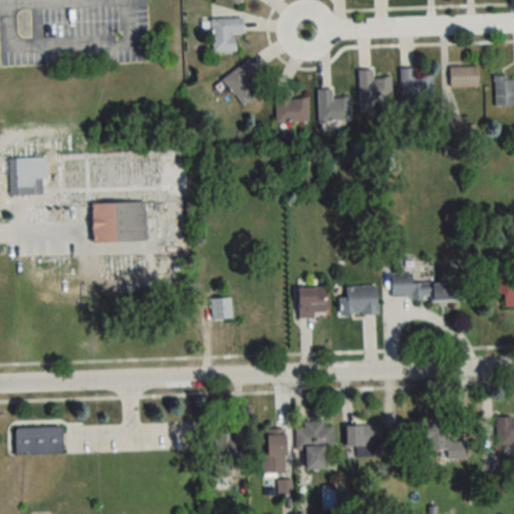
[(242,34),(242,18),(211,18),(211,52),(234,52),(233,34),(242,34)]
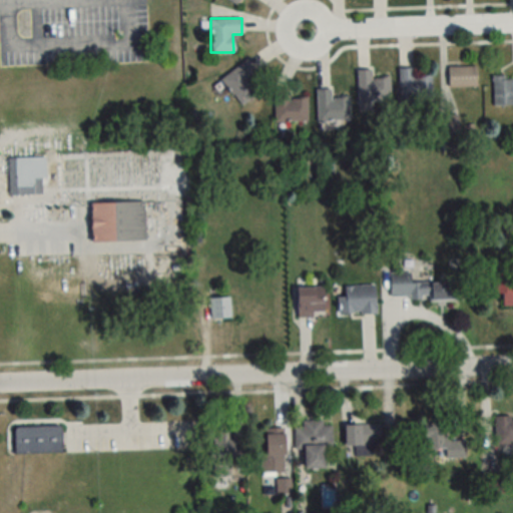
[(247,78),(255,70),(243,59),(220,82),(243,105),(259,89),(247,78)]
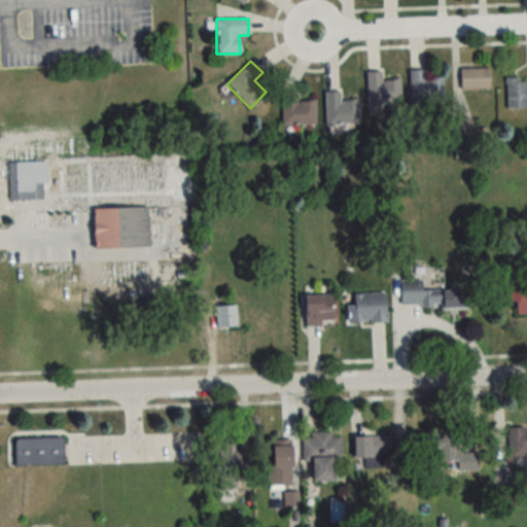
[(489,68),(460,68),(460,89),(489,89),(489,68)]
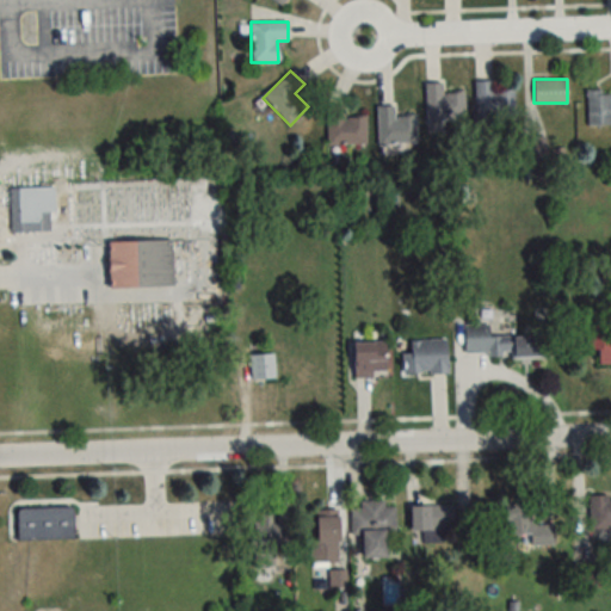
[(514,119),(514,91),(493,91),(493,80),(475,80),(475,119),(514,119)]
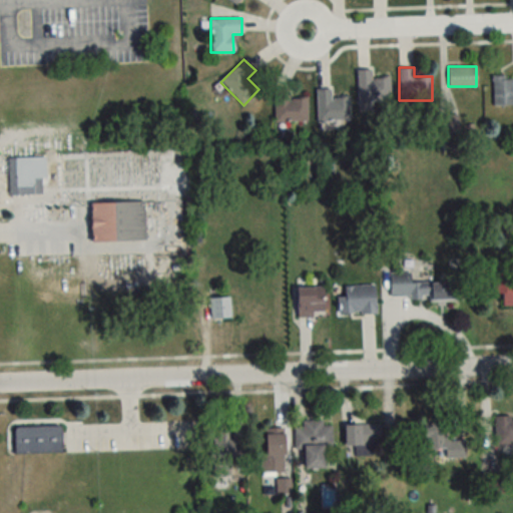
[(372,77),(372,69),(357,69),(357,102),(390,101),(390,77),(372,77)]
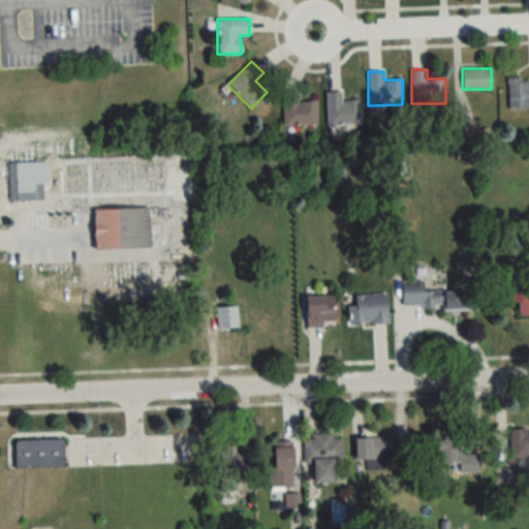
[(528,79),(508,79),(508,109),(528,109),(528,79)]
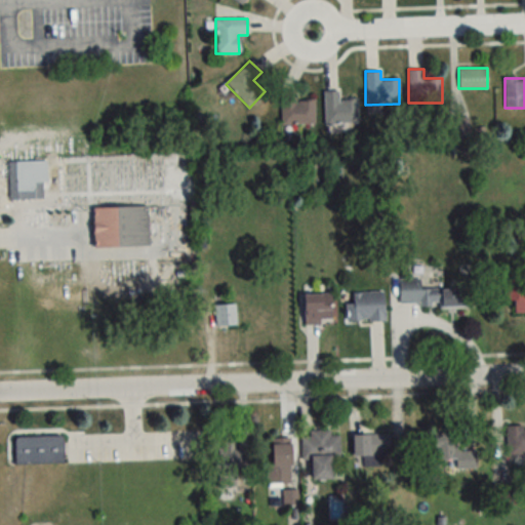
[(281,124),(315,124),(315,101),(295,101),(295,90),(281,90),(281,124)]
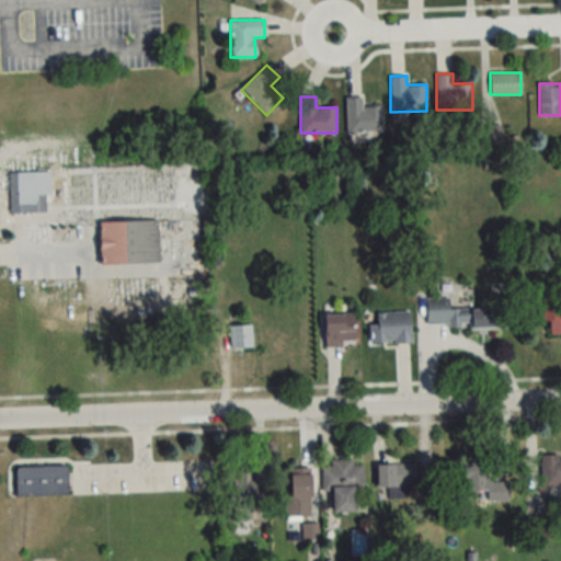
[(362,106),(362,98),(345,98),(345,133),(381,133),(381,106),(362,106)]
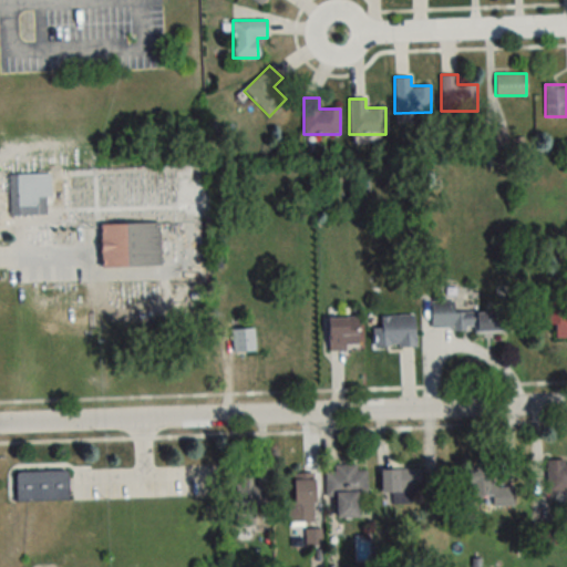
[(9,215),(49,215),(49,172),(9,173),(9,215)]
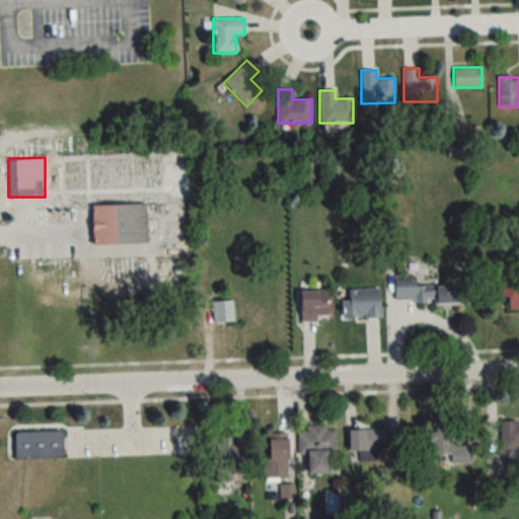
[(91,244),(146,244),(146,205),(91,205),(91,244)]
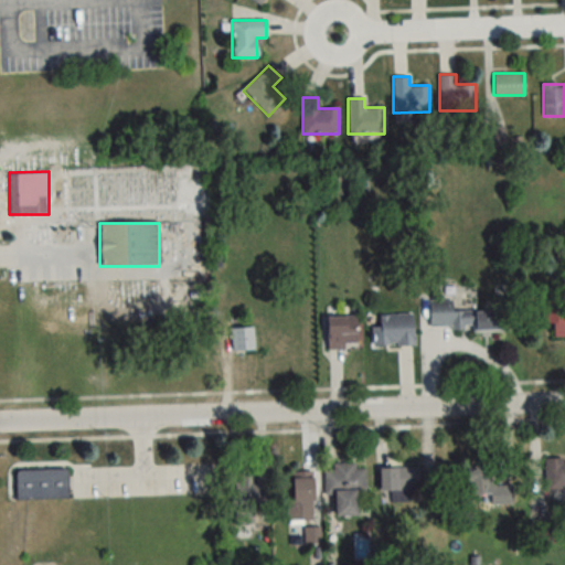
[(430,331),(502,329),(501,311),(451,312),(451,298),(429,299),(430,331)]
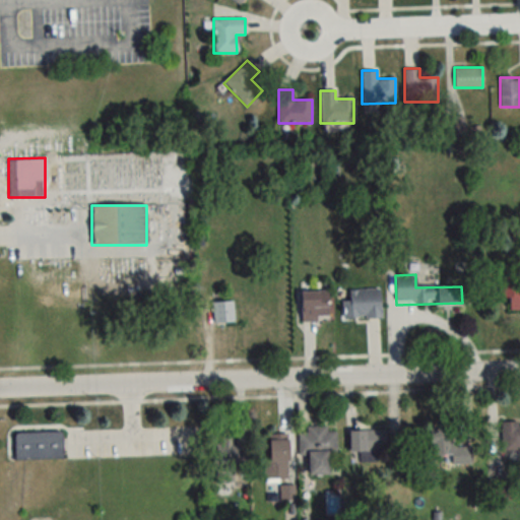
[(519,284),(513,285),(513,277),(499,277),(499,299),(510,299),(510,311),(519,310),(519,284)]
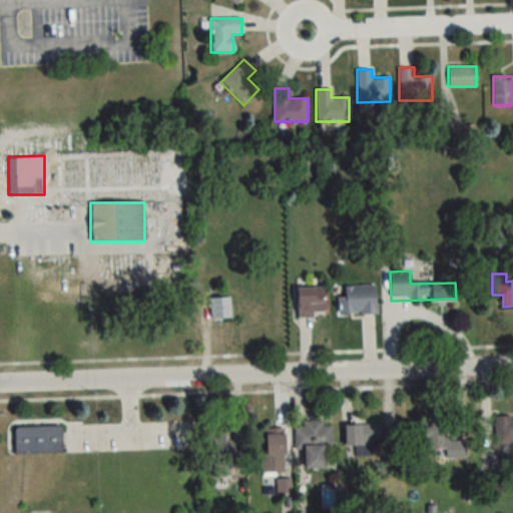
[(375,315),(374,286),(340,287),(341,316),(375,315)]
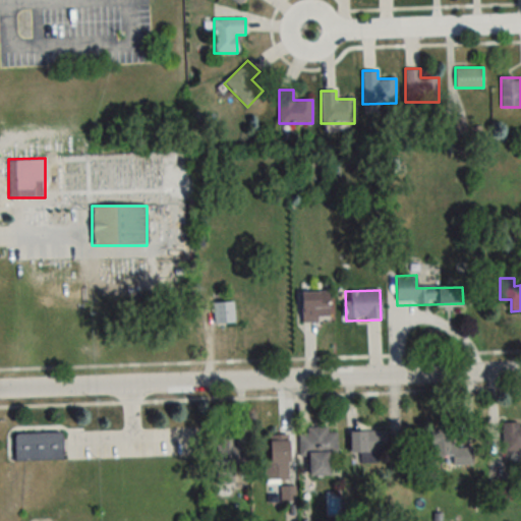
[(330,323),(330,293),(301,293),(301,323),(330,323)]
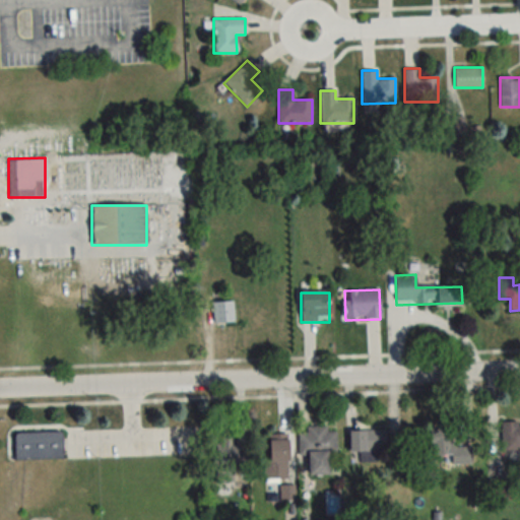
[(213,323),(234,323),(233,302),(212,303),(213,323)]
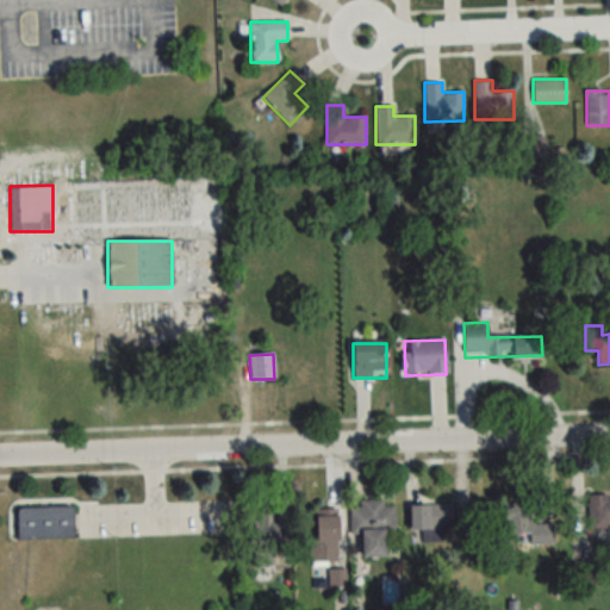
[(609,496),(587,496),(587,531),(609,530),(609,496)]
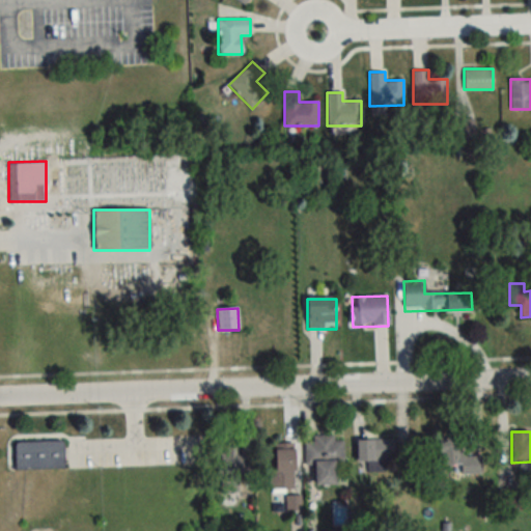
[(343,485),(343,441),(334,441),(334,436),(313,436),(313,443),(305,443),(305,465),(315,465),(315,485),(343,485)]
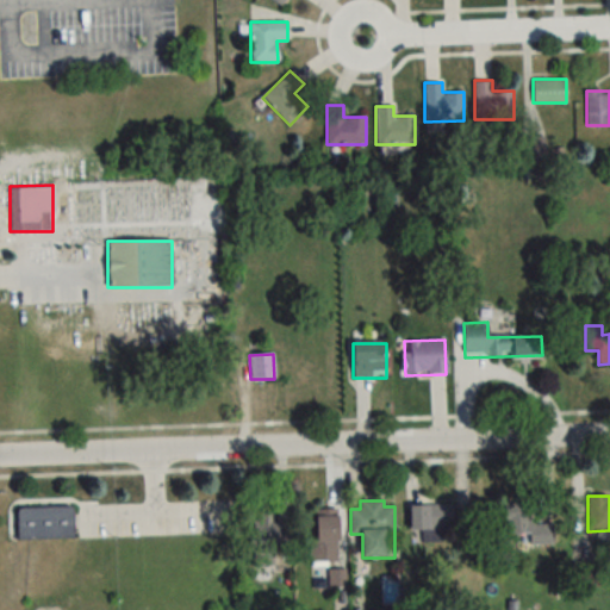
[(529,534),(529,545),(553,545),(553,524),(530,524),(530,503),(505,503),(505,534),(529,534)]
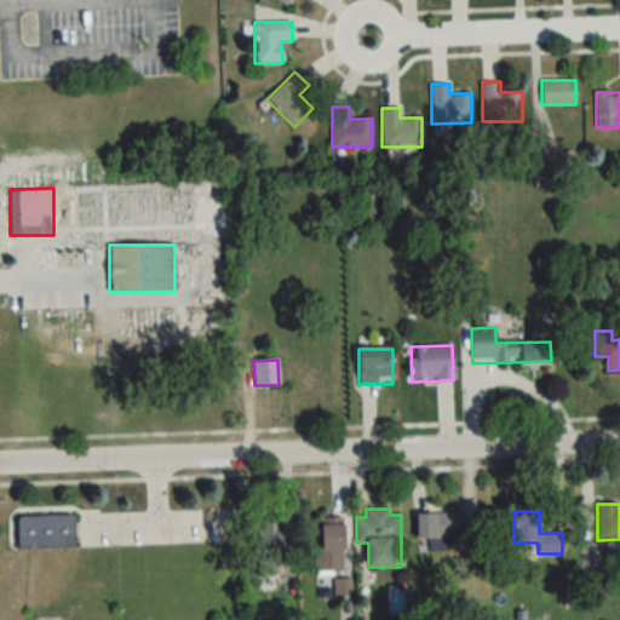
[(415,514),(415,540),(461,540),(461,514),(415,514)]
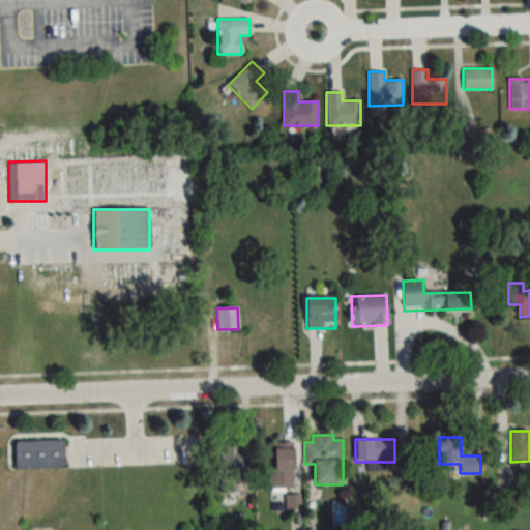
[(63,441),(15,441),(15,467),(63,467),(63,441)]
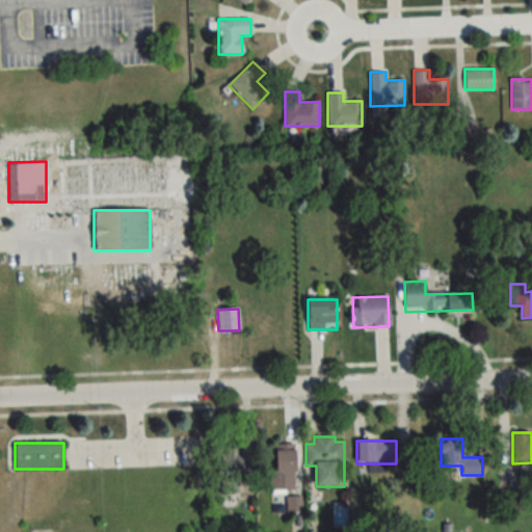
[(294,445),(273,445),(273,489),(294,489),(294,445)]
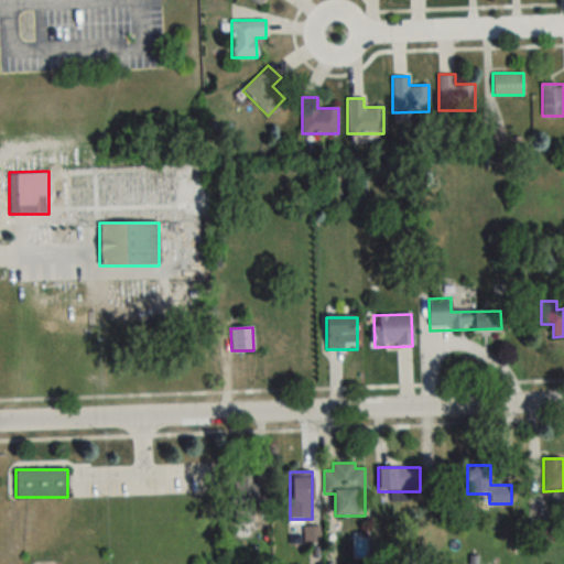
[(255,475),(229,475),(229,524),(255,524),(255,475)]
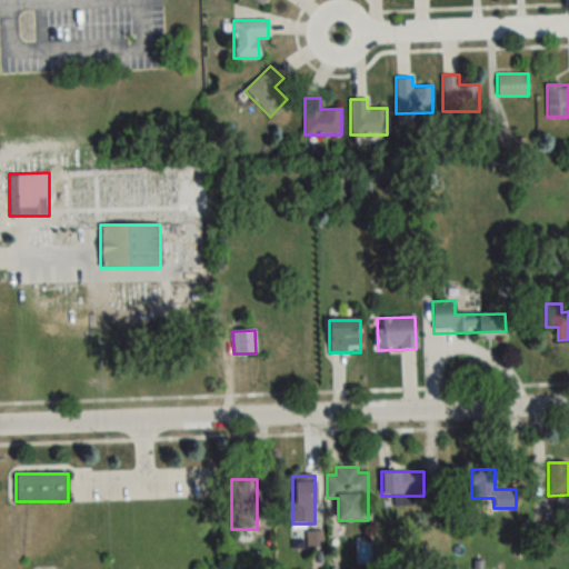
[(558,547),(558,523),(533,523),(533,547),(558,547)]
